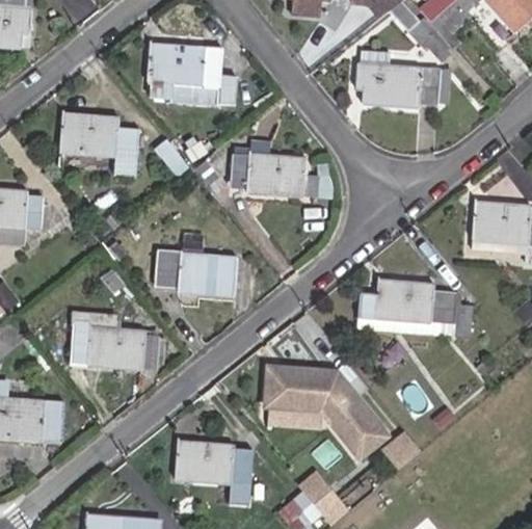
[(23,34),(31,34),(34,0),(0,0),(0,43),(22,45),(23,34)]
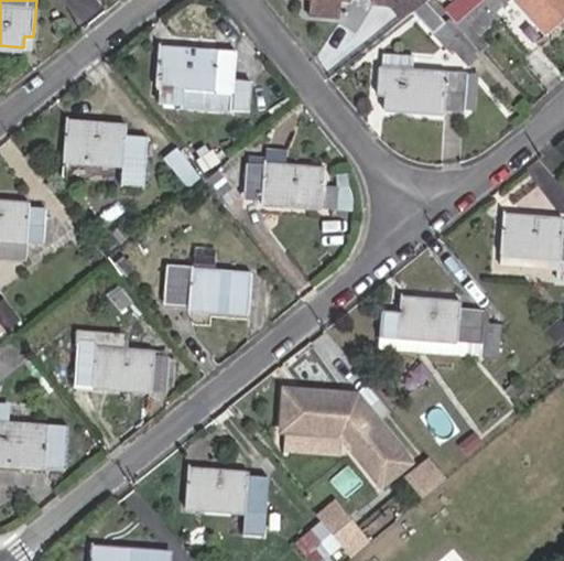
[(308,0),(308,13),(339,15),(340,0),(378,0),(390,7),(390,0),(308,0)]
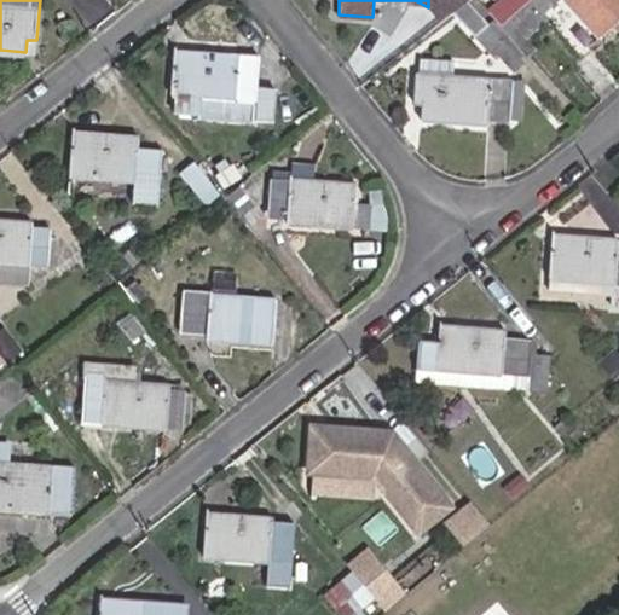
[(434,0),(428,6),(440,23),(453,12),(468,0),(434,0)]
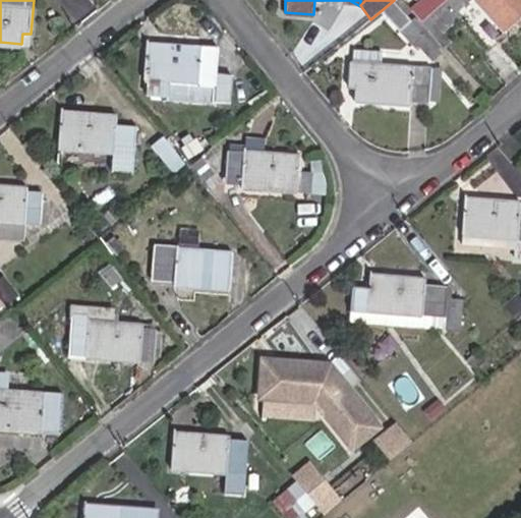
[(432,59),(441,52),(394,0),(382,10),(414,46),(417,43),(432,59)]
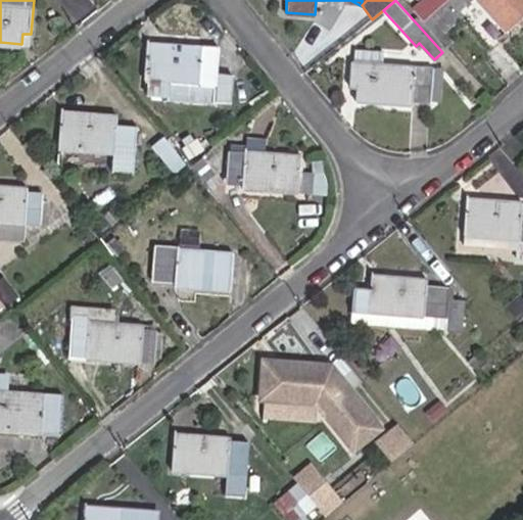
[(423,0),(414,9),(423,19),(445,0),(423,0)]
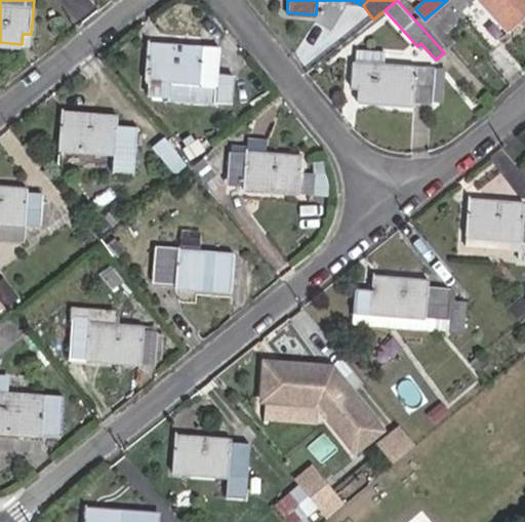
[(471,0),(502,37),(524,16),(524,0),(447,0),(425,19),(446,44),(453,37),(442,26),(471,0)]
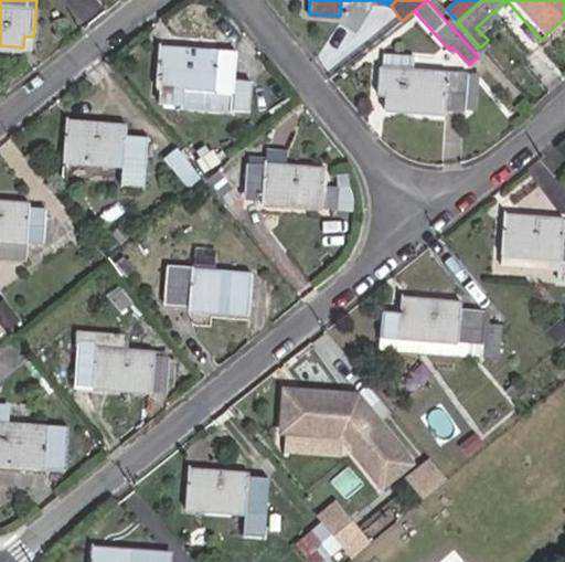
[(253,80),(235,78),(237,51),(160,45),(157,85),(162,85),(161,99),(183,102),(184,85),(234,88),(234,109),(251,110),(253,80)]
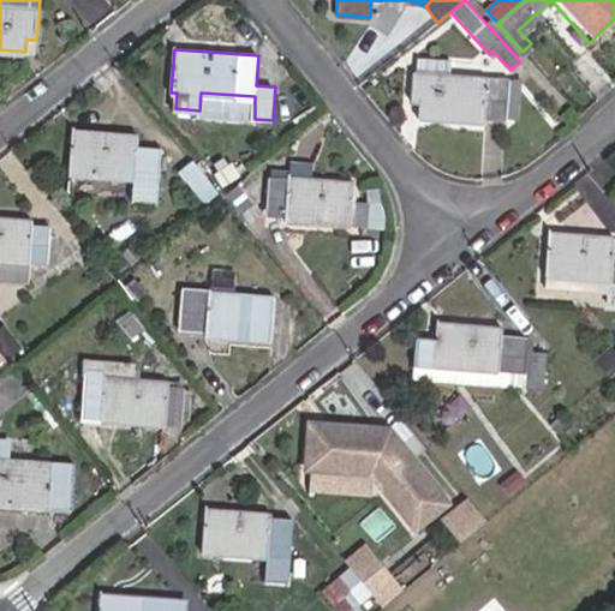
[(485,117),(505,117),(506,78),(452,75),(452,57),(416,55),(416,69),(415,69),(412,99),(421,99),(419,118),(485,121),(485,117)]
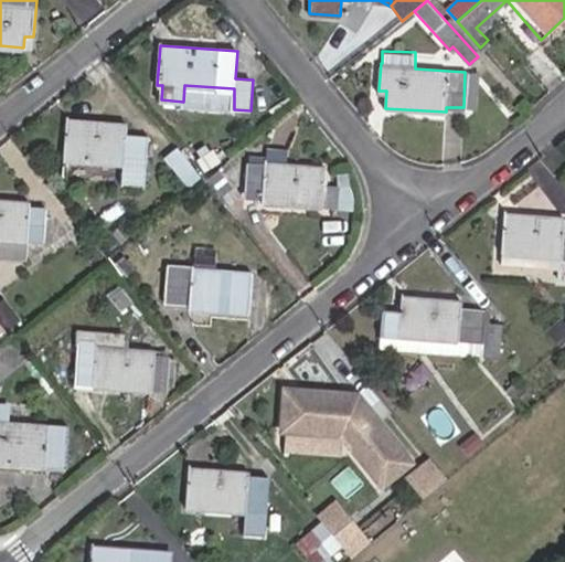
[(464,107),(471,108),(472,72),(465,72),(464,107)]
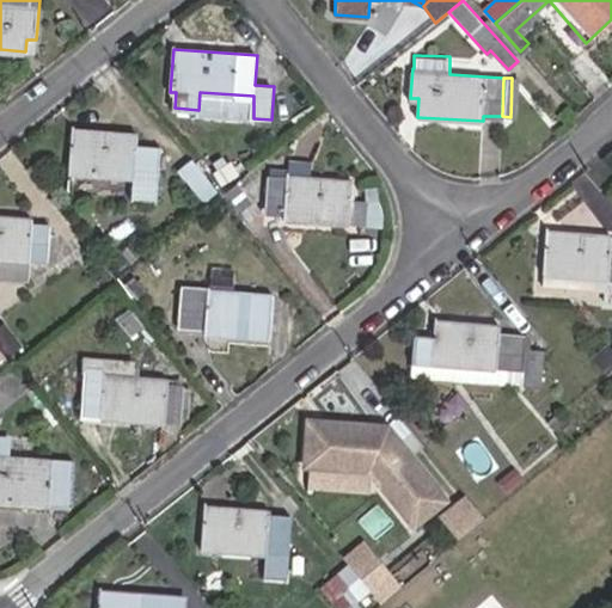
[(132,196),(158,197),(161,147),(138,145),(139,133),(72,128),(68,171),(133,177),(132,196)]
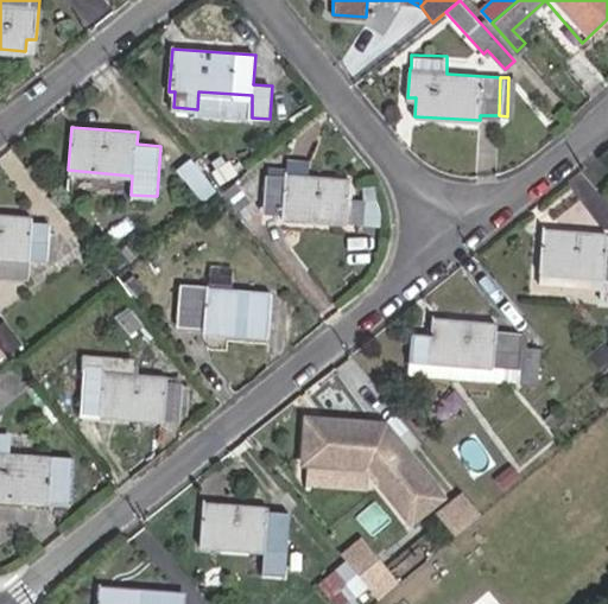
[(282,217),(348,222),(350,180),(267,173),(266,209),(282,211),(282,217)]
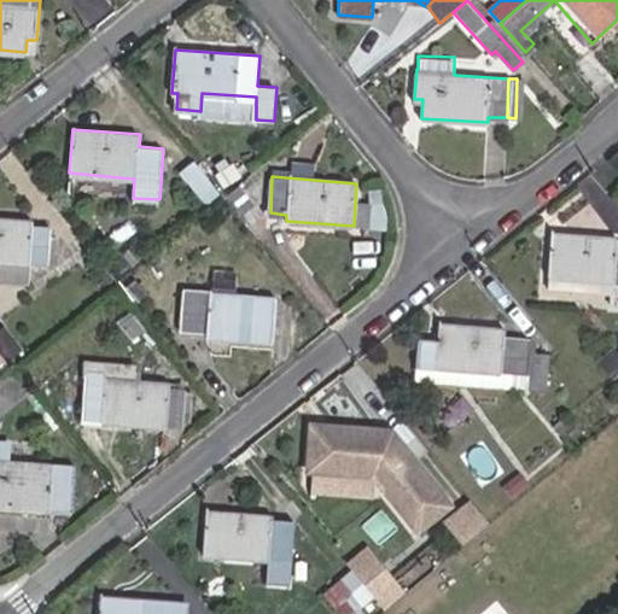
[(245,211),(257,202),(240,182),(228,193),(245,211)]
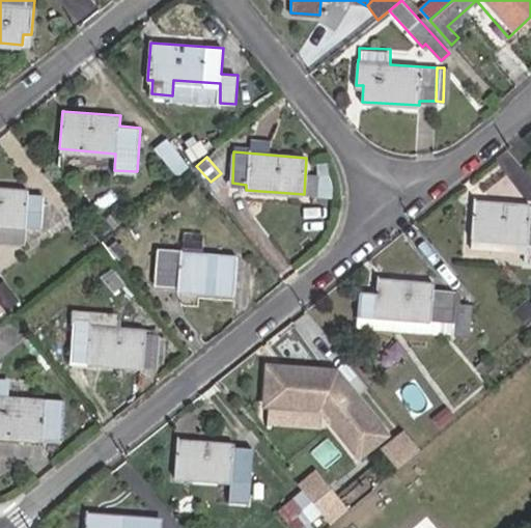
[(26,226),(42,227),(45,194),(28,194),(28,189),(0,186),(0,241),(25,243),(26,226)]
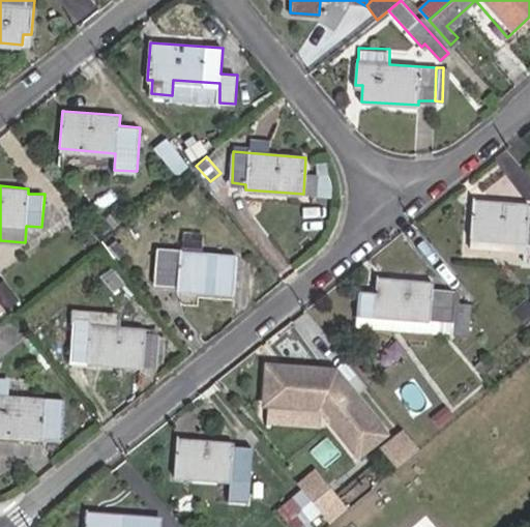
[(522,262),(529,262),(529,209),(529,204),(472,200),(470,238),(523,242),(522,262)]
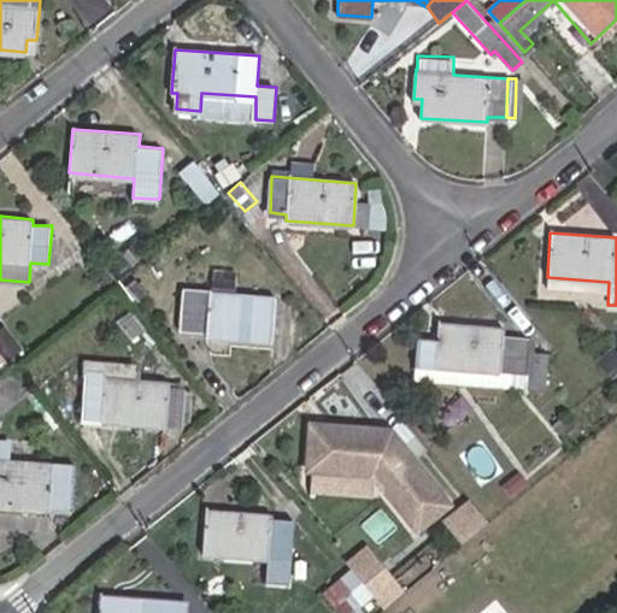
[(206,335),(274,340),(277,298),(182,289),(180,326),(207,328),(206,335)]
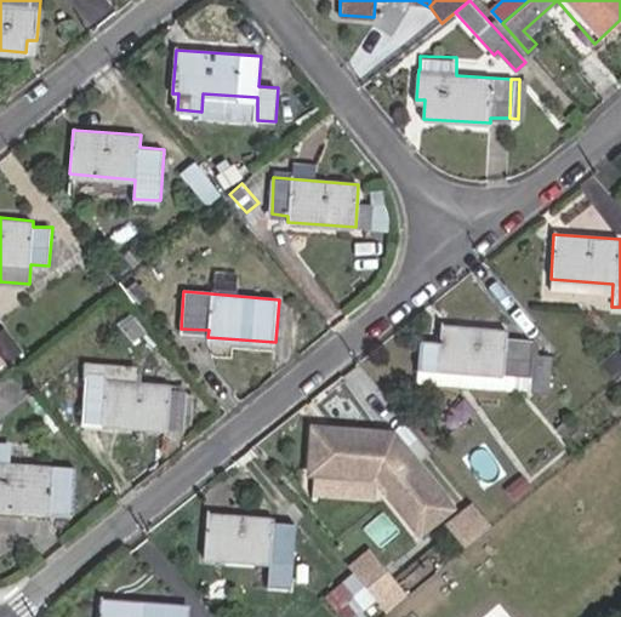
[(416,380),(529,390),(533,341),(506,338),(505,331),(439,325),(438,343),(420,342),(416,380)]
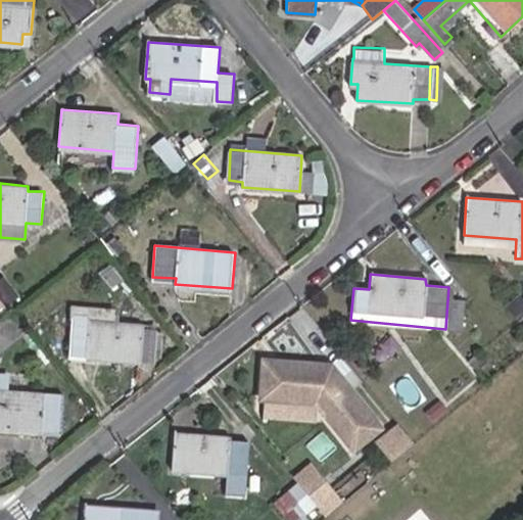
[(0,316),(9,310),(0,297),(0,316)]
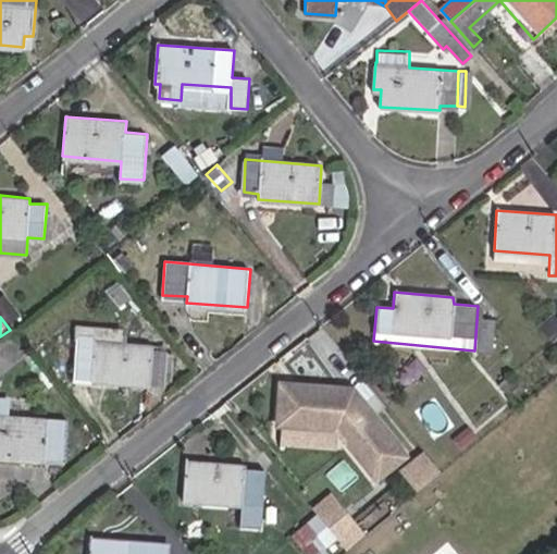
[(0,372),(27,351),(10,330),(0,336),(0,372)]
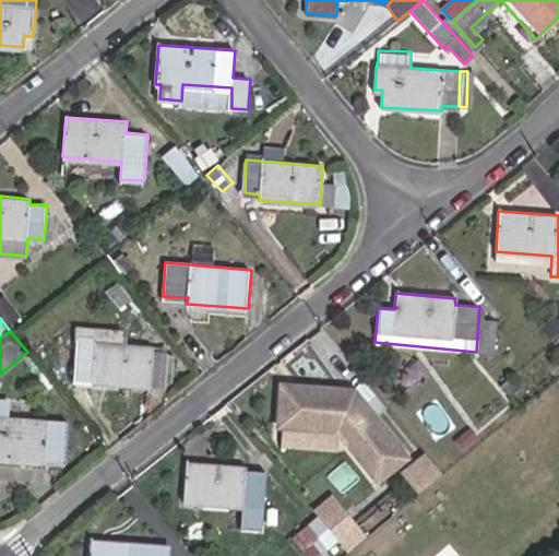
[(151,382),(163,385),(166,353),(154,352),(155,344),(79,338),(75,373),(92,375),(92,381),(151,386),(151,382)]
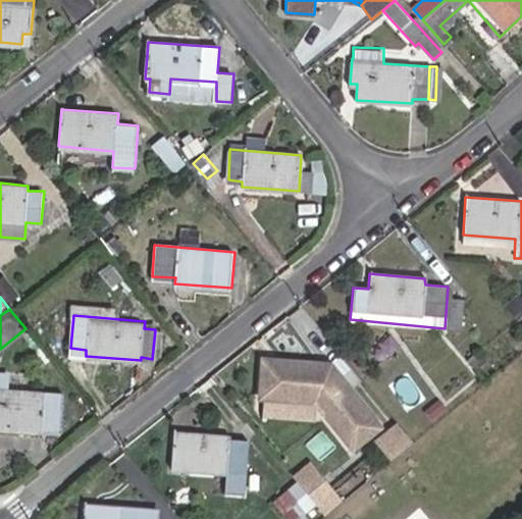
[(445,328),(350,319),(349,332),(444,341),(445,328)]
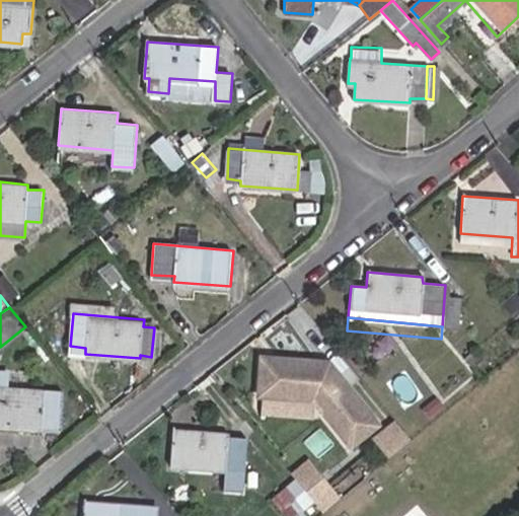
[(104,372),(132,374),(133,359),(105,358),(104,372)]
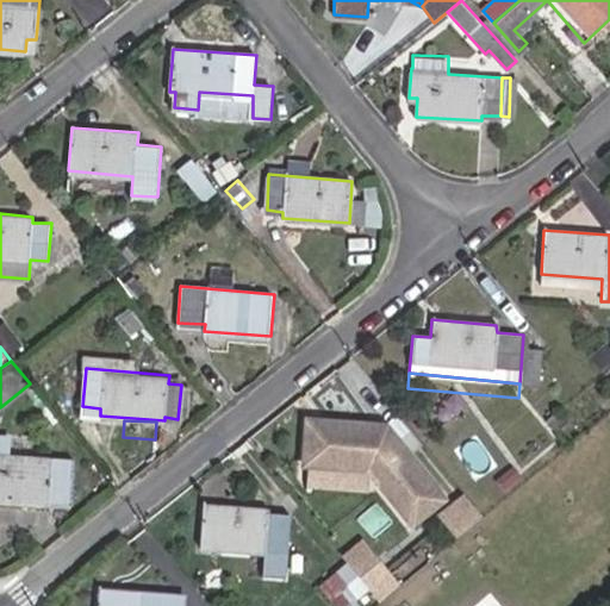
[(307,422),(303,461),(367,468),(368,466),(415,523),(446,497),(394,433),(371,430),(372,426),(327,422),(325,425),(307,422)]
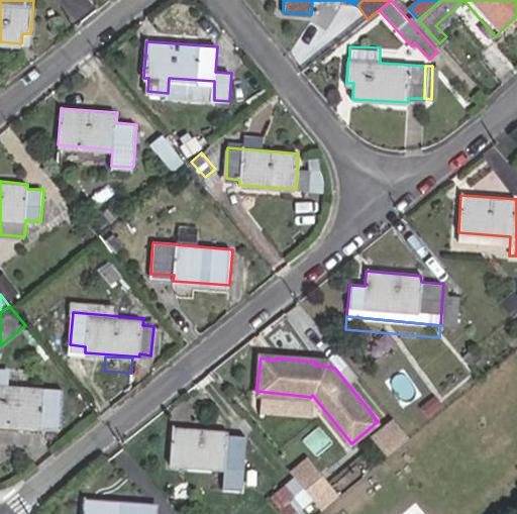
[(0,421),(60,427),(64,391),(9,386),(10,369),(0,368),(0,421)]
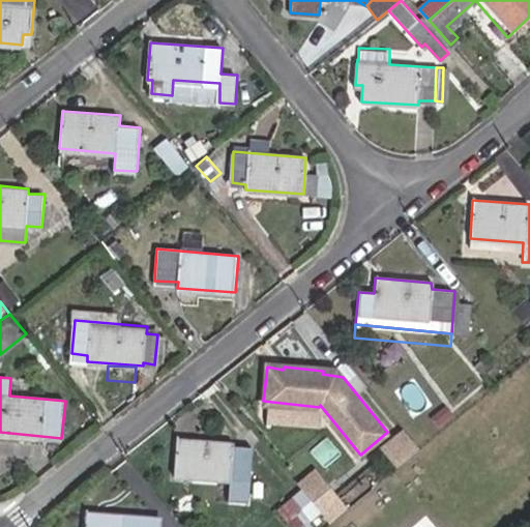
[(317,425),(319,407),(263,401),(261,418),(317,425)]
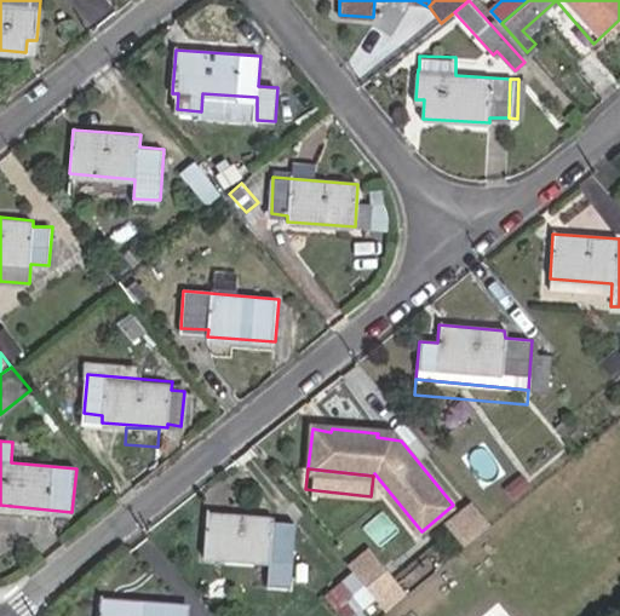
[(466,542),(491,523),(475,505),(452,524),(466,542)]
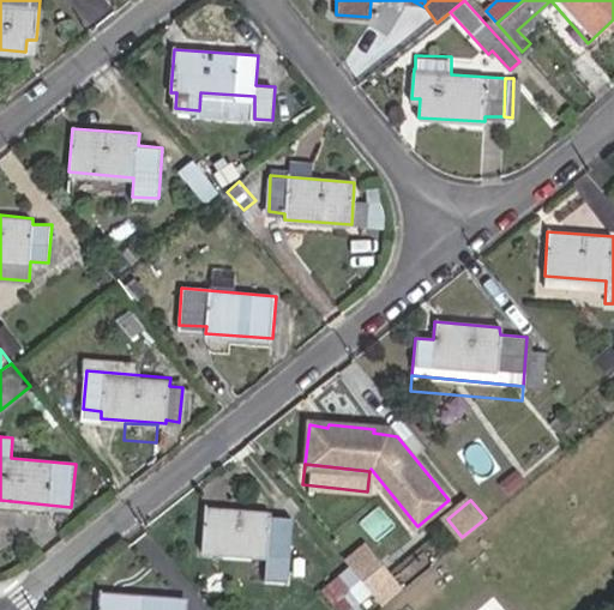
[(222,517),(203,513),(199,550),(265,555),(263,579),(287,580),(292,519),(269,518),(269,513),(222,511),(222,517)]
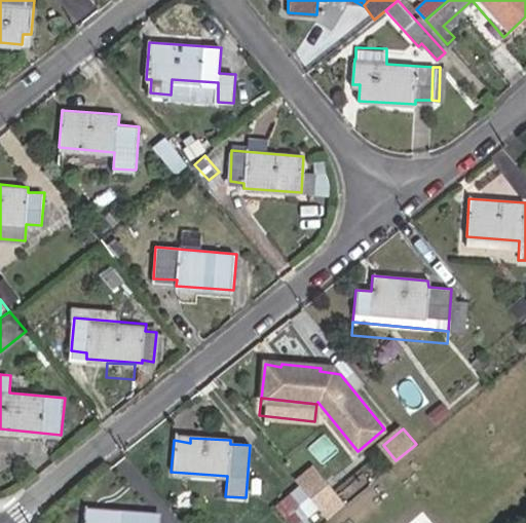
[(313,478),(305,467),(297,474),(305,484),(313,478)]
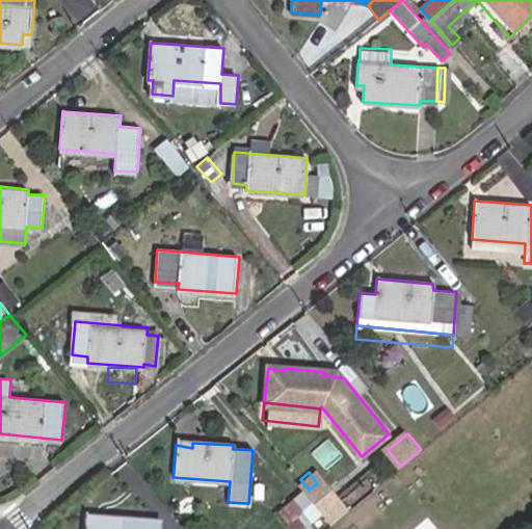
[(323,511),(338,499),(326,484),(323,480),(309,493),(321,508),(323,511)]
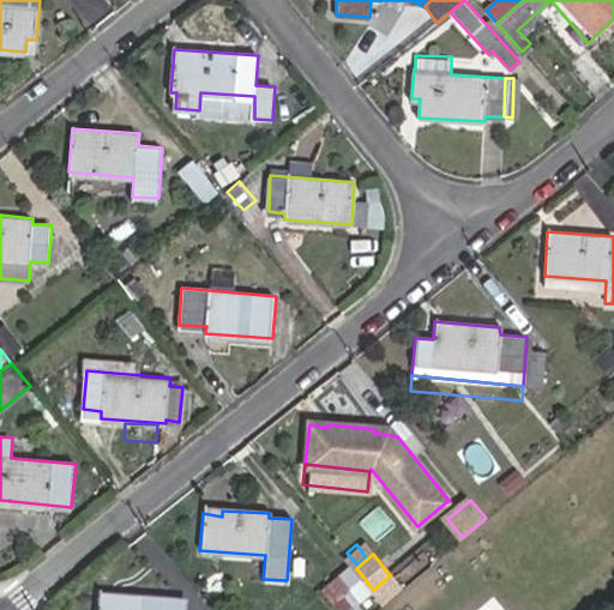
[(356,568),(353,563),(338,575),(368,609),(381,601),(373,590),(371,586),(356,568)]
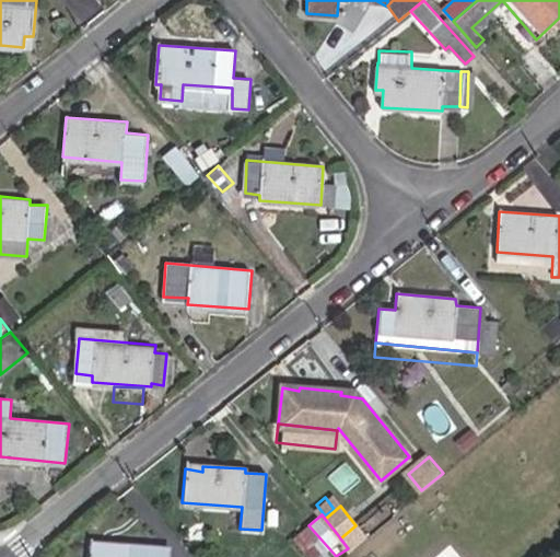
[(336,556),(308,525),(293,537),(310,556),(336,556)]
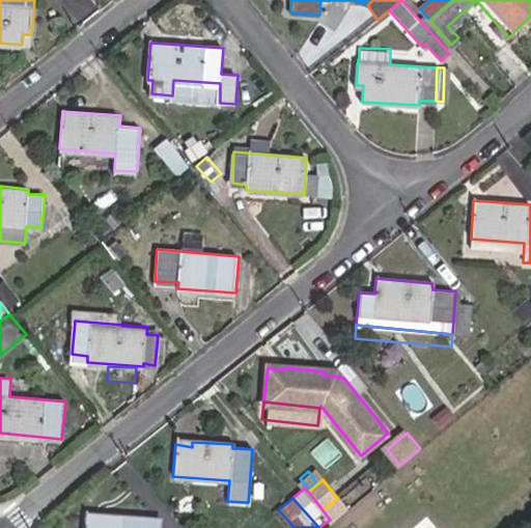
[(104,520),(87,516),(85,527),(161,527),(162,522),(160,518),(104,513),(104,520)]
